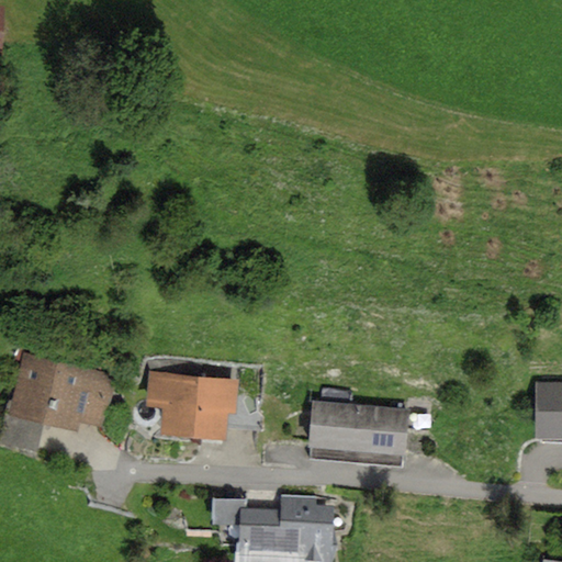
[(115,377),(23,355),(10,415),(43,423),(78,431),(80,420),(99,426),(102,435),(115,446),(125,403),(120,389),(113,386),(115,377)]
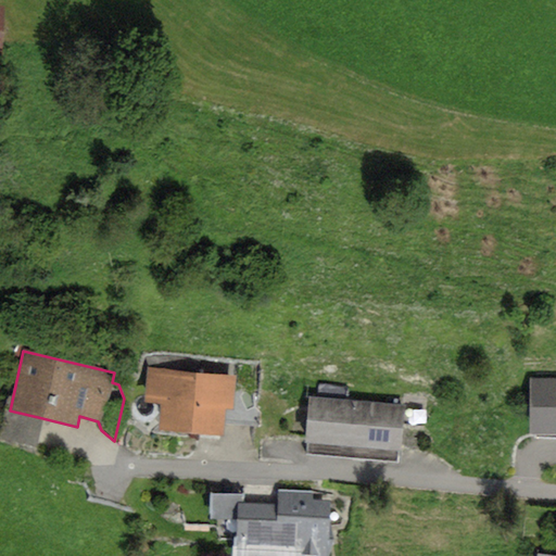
[(237,375),(147,368),(144,402),(161,403),(159,430),(224,434),(225,422),(226,408),(235,409),(236,389),(237,375)]
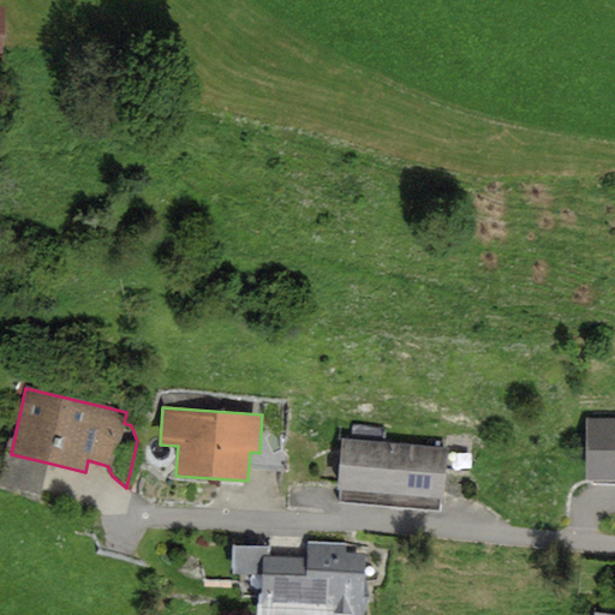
[(614,417),(586,418),(586,479),(614,479),(614,417)]
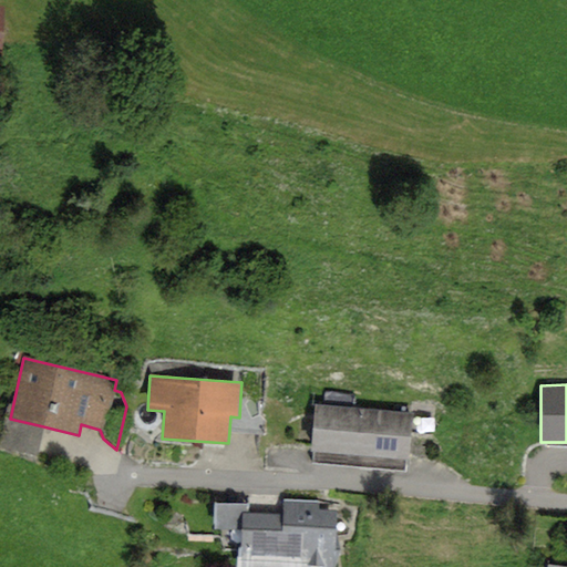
[(266,399),(240,397),(239,418),(230,416),(229,431),(264,433),(266,399)]
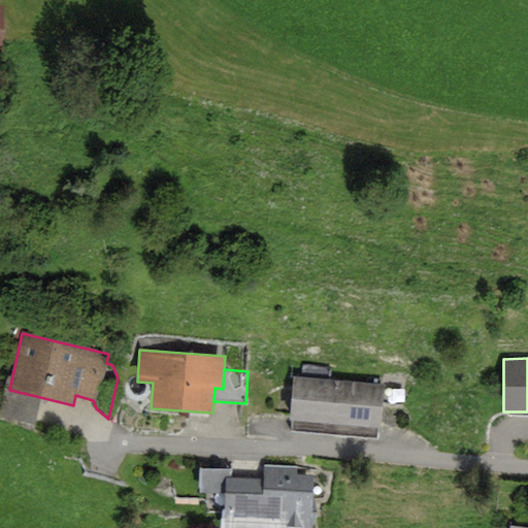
[(384,385),(293,377),(288,433),(378,441),(384,385)]
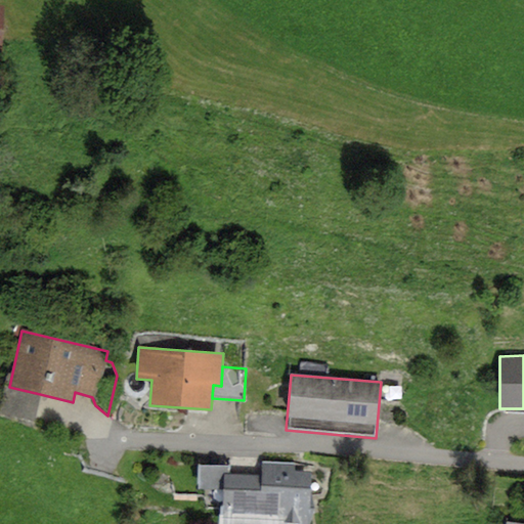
[(0,413),(33,423),(40,394),(9,387),(5,386),(0,406),(0,413)]
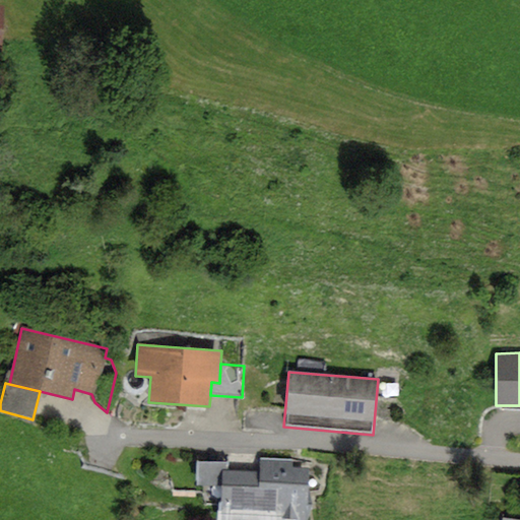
[(229,461),(196,461),(195,485),(203,485),(203,491),(212,504),(217,504),(215,519),(306,519),(312,505),(308,504),(309,468),(291,467),(293,461),(259,461),(260,471),(229,470),(229,461)]
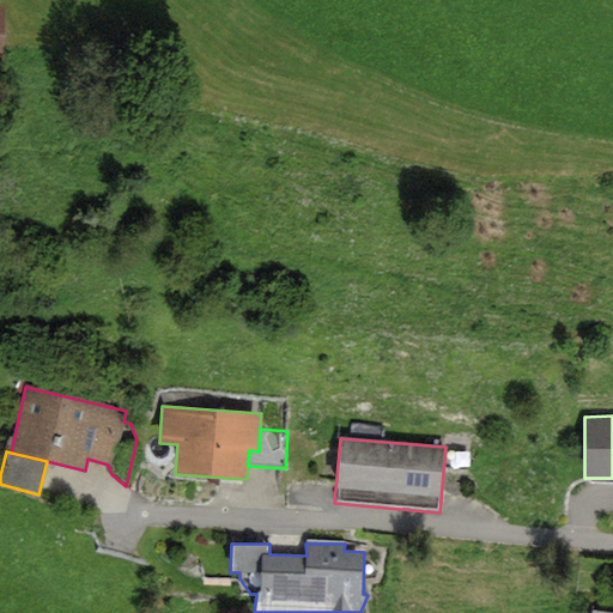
All buildings are outlined.
